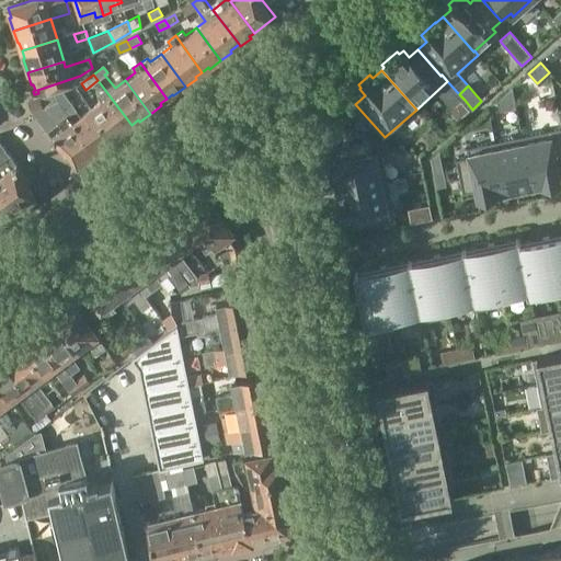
[(513,88),(497,101),(500,111),(516,109),(513,88)]
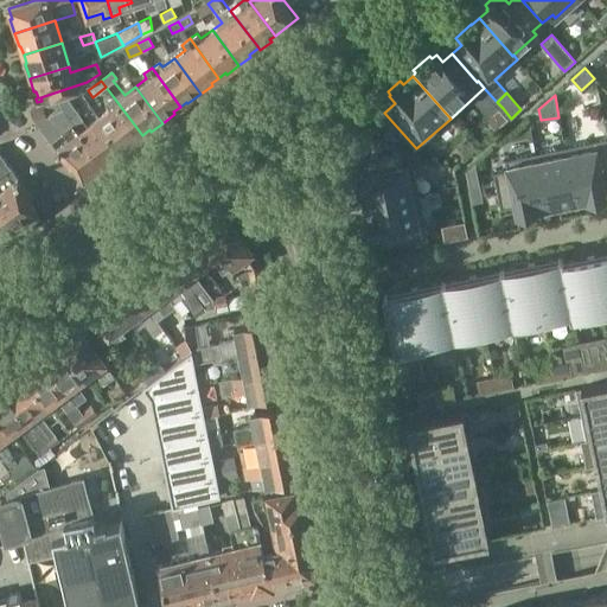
[(136,144),(134,141),(142,135),(113,96),(106,102),(109,106),(97,114),(126,151),(136,144)]
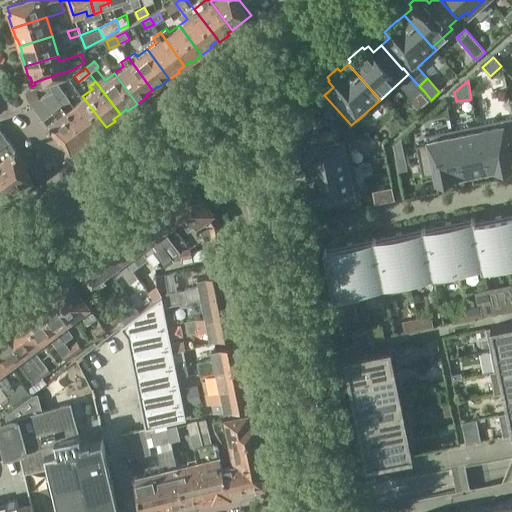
[(57,82),(51,84),(53,91),(66,110),(88,138),(93,134),(94,136),(106,127),(82,96),(73,103),(63,89),(58,88),(57,82)]
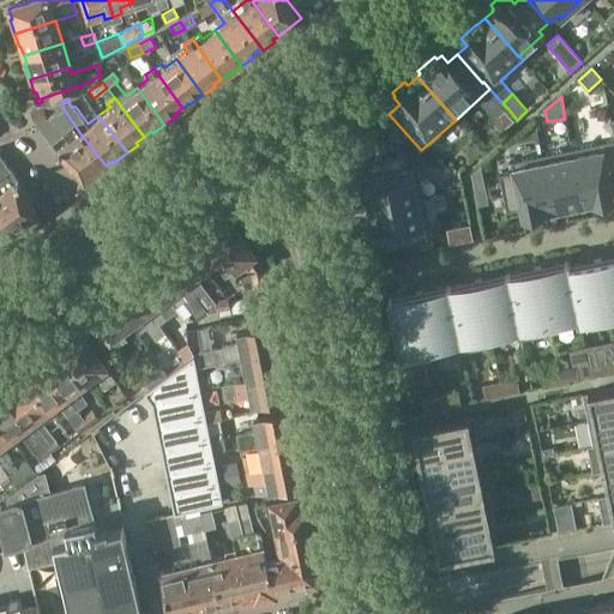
[(61,101),(38,108),(31,112),(35,122),(52,144),(62,134),(66,140),(55,149),(71,170),(74,167),(85,180),(106,166),(79,132),(64,109),(61,101)]
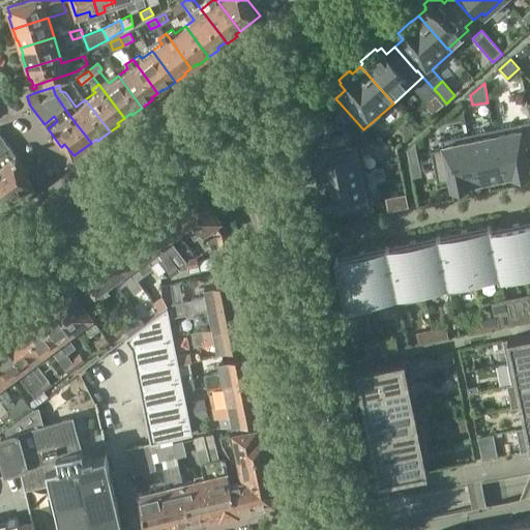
[(433,114),(444,104),(437,95),(424,106),(433,114)]
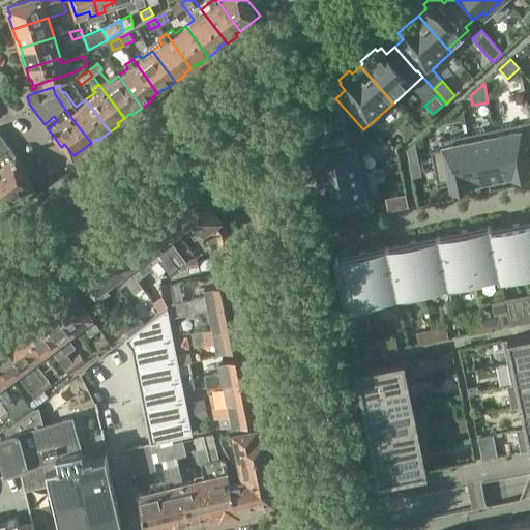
[(529,120),(494,128),(503,176),(512,174),(512,175),(529,172),(528,164),(529,163),(529,120)]
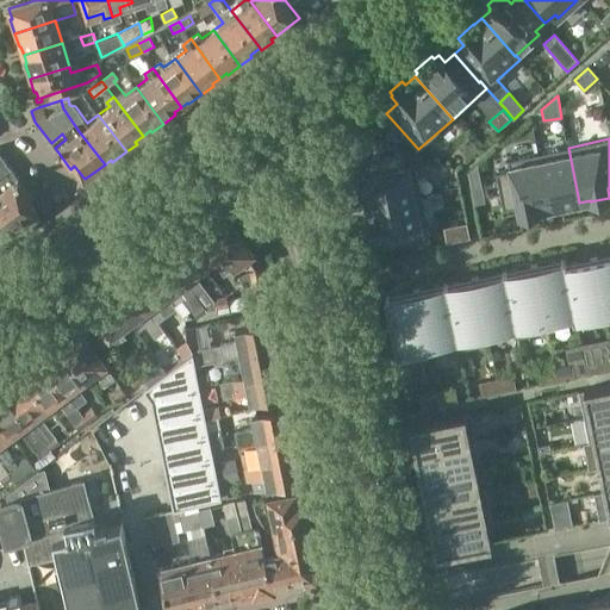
[(470,157),(479,149),(470,139),(466,143),(466,153),(470,157)]
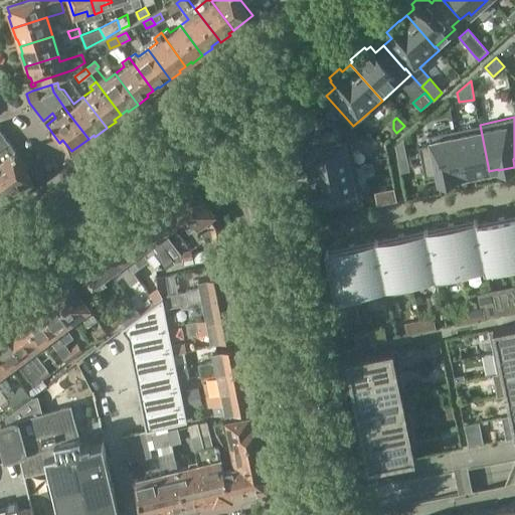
[(480,125),(454,130),(464,176),(489,171),(480,125)]
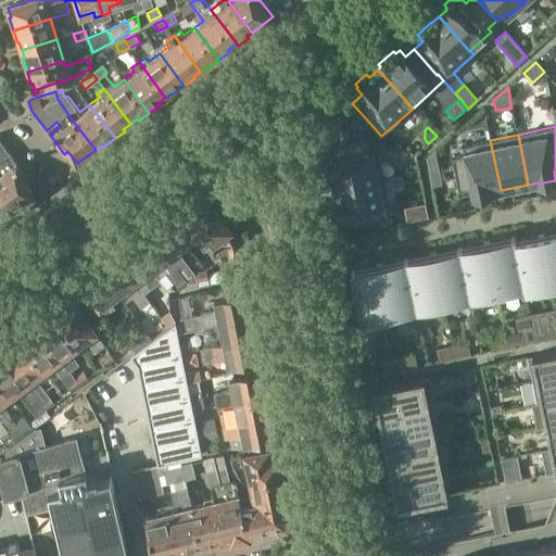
[(330,178),(331,178),(333,187),(383,177),(378,149),(368,151),(366,138),(332,144),(335,158),(327,160),(330,178)]
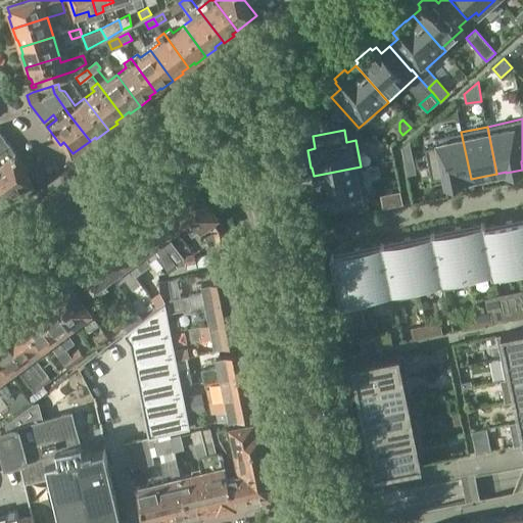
[(0,132),(0,173),(16,195),(33,184),(25,172),(28,170),(0,132)]
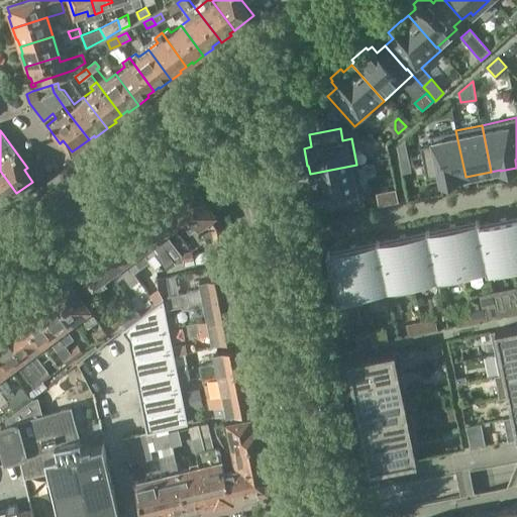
[(432,144),(420,146),(426,178),(438,176),(439,183),(445,182),(457,180),(457,179),(466,177),(455,130),(430,135),(432,144)]
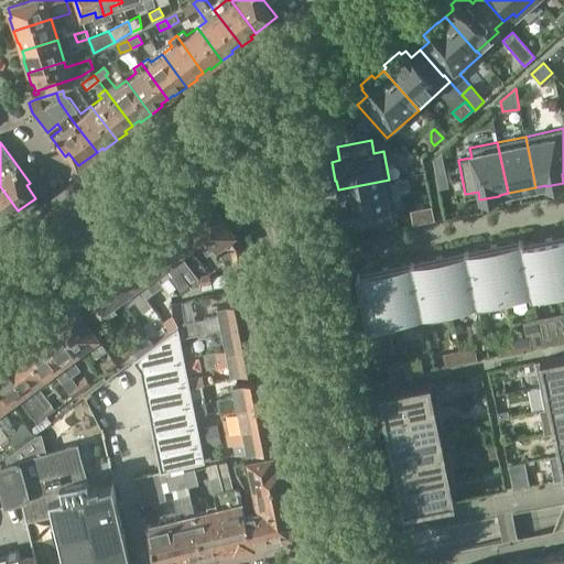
[(436,174),(446,172),(442,152),(433,160),(436,174)]
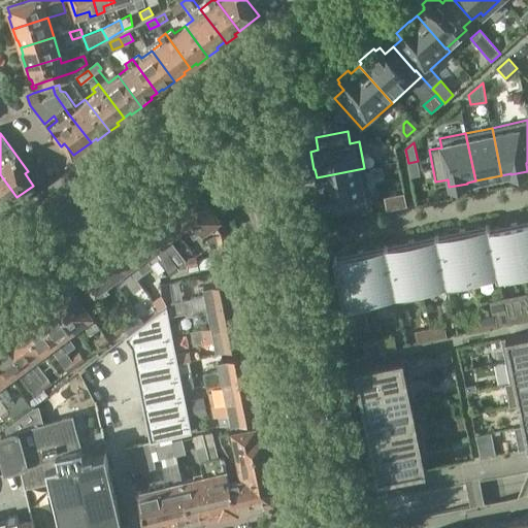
[(317,177),(319,187),(318,187),(321,204),(329,203),(331,215),(372,206),(364,168),(317,177)]
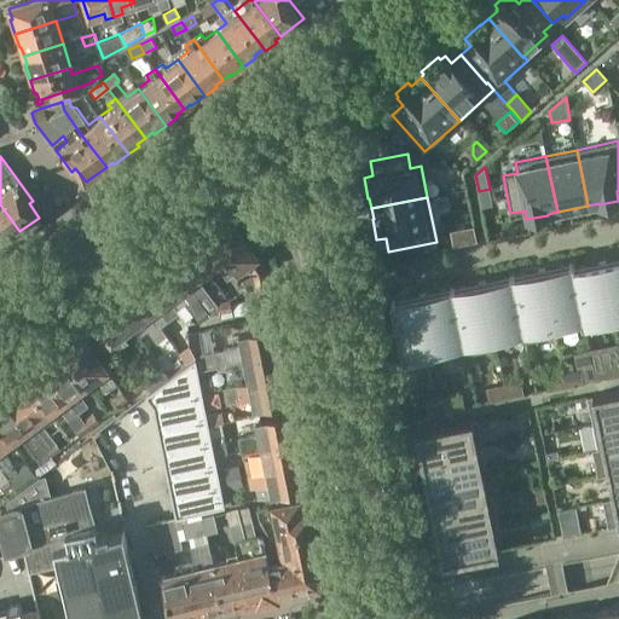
[(0,246),(1,248),(17,237),(15,236),(19,231),(0,204),(0,246)]
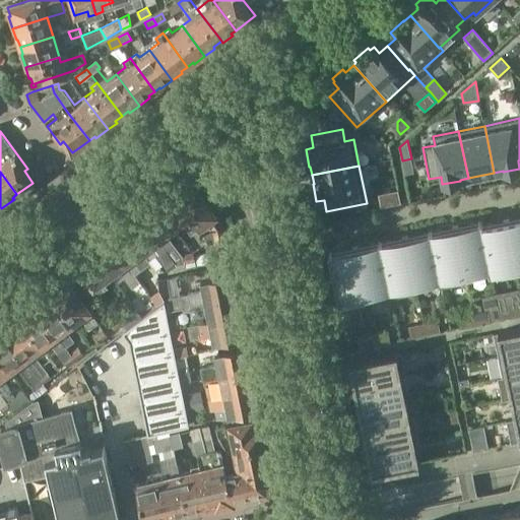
[(204,235),(210,258),(229,254),(222,224),(196,191),(191,185),(184,184),(173,192),(200,230),(202,232),(204,235)]
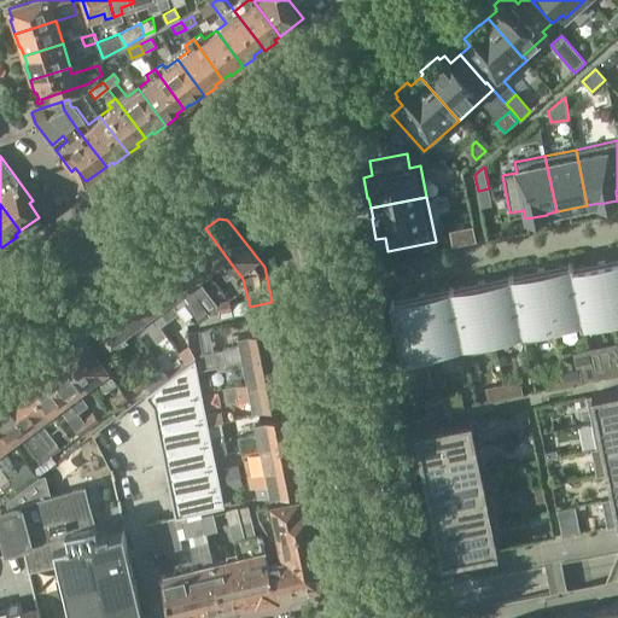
[(227,280),(238,273),(205,228),(204,226),(185,240),(208,272),(217,266),(227,280)]
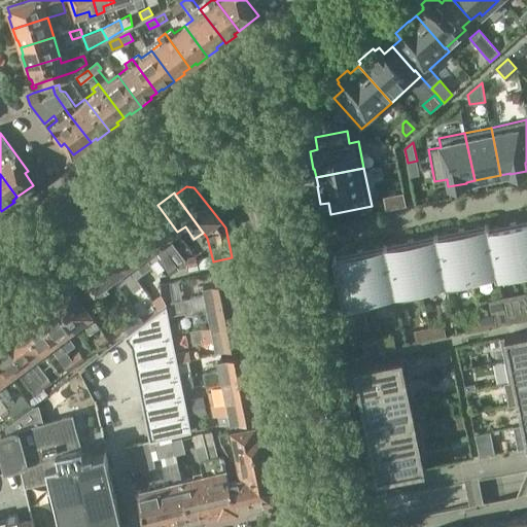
[(142,216),(141,217),(180,269),(187,268),(197,266),(195,256),(188,247),(180,253),(171,240),(179,234),(177,232),(157,205),(151,209),(148,209),(143,212),(142,216)]
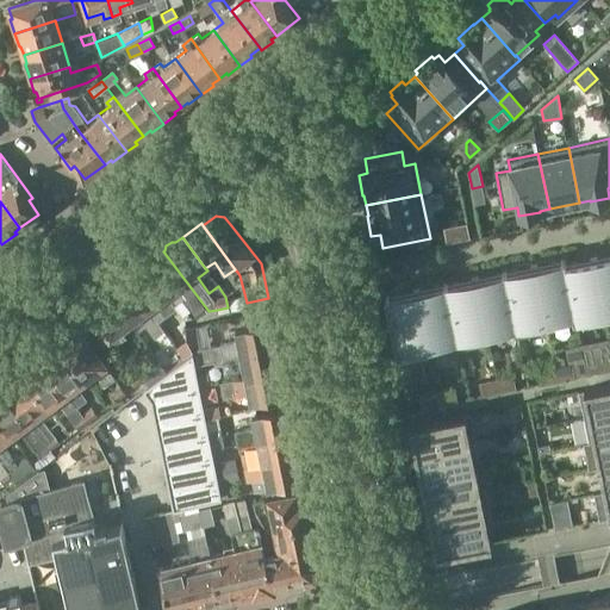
[(163,251),(162,253),(159,251),(153,255),(153,260),(145,265),(178,307),(185,303),(197,318),(207,311),(209,311),(163,251)]
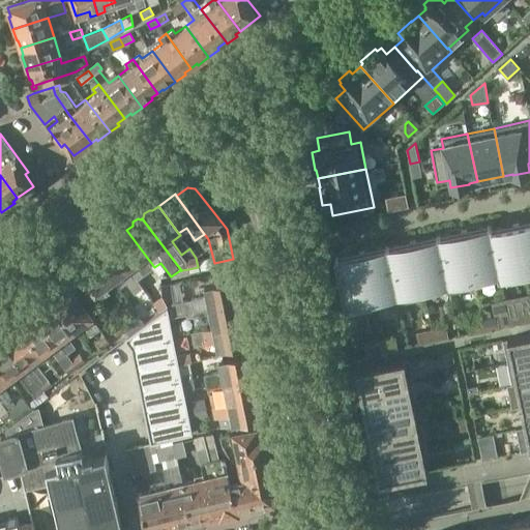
[(529,221),(516,225),(525,271),(529,270),(529,221)]
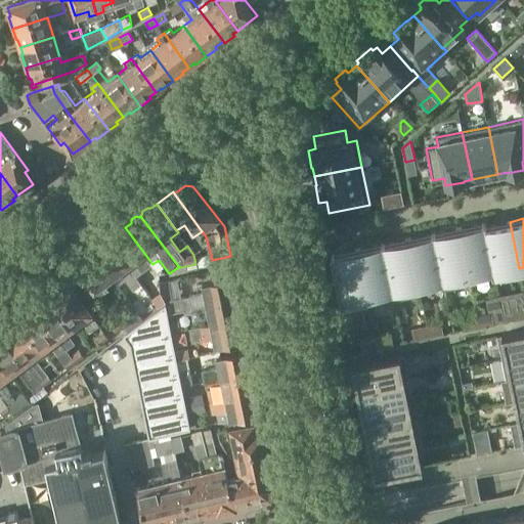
[(469,274),(470,274),(492,270),(492,269),(484,227),(486,227),(485,222),(460,228),(469,274)]
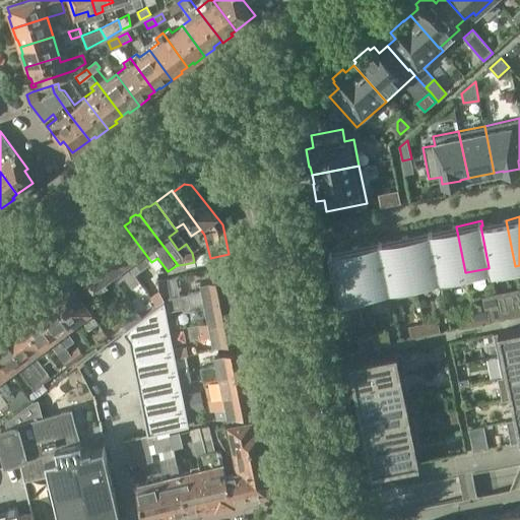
[(515,266),(506,220),(482,225),(480,225),(489,267),(489,268),(490,271),(515,266)]
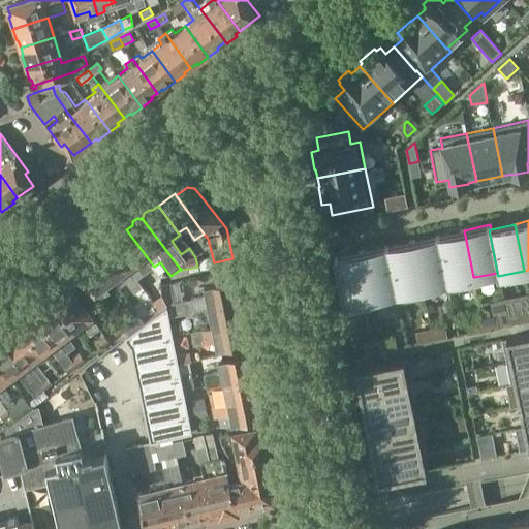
[(126,229),(109,242),(143,287),(159,310),(166,304),(162,298),(162,278),(154,267),(126,229)]
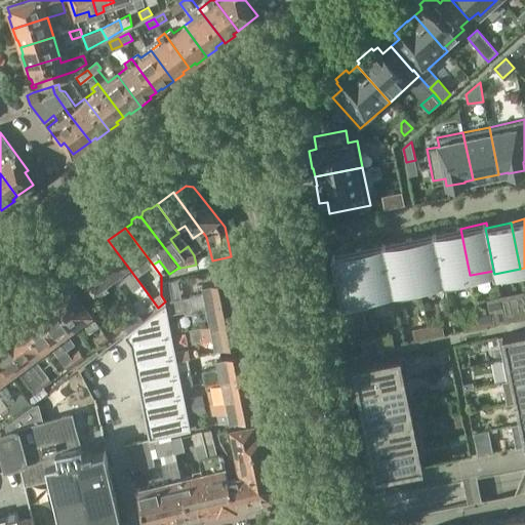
[(443,281),(445,290),(472,284),(471,275),(470,275),(460,229),(434,234),(443,281)]
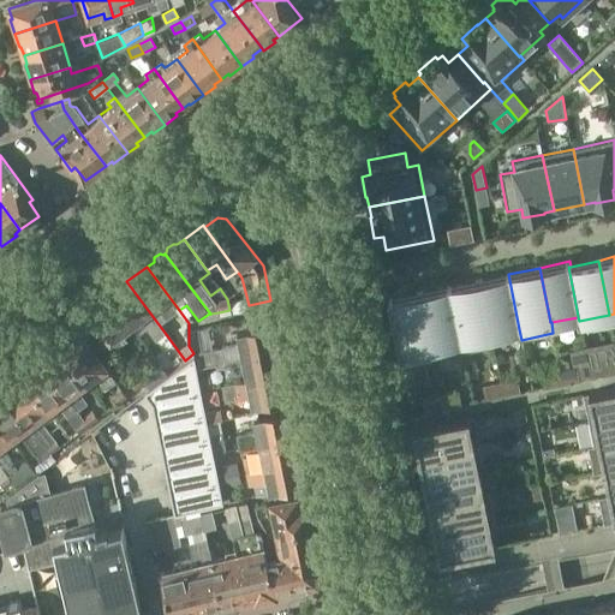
[(491,334),(519,329),(508,274),(479,280),(491,334)]
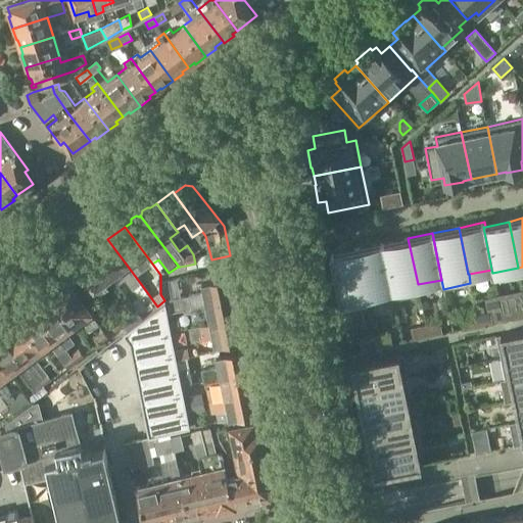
[(418,284),(408,238),(382,243),(393,299),(420,294),(418,284)]
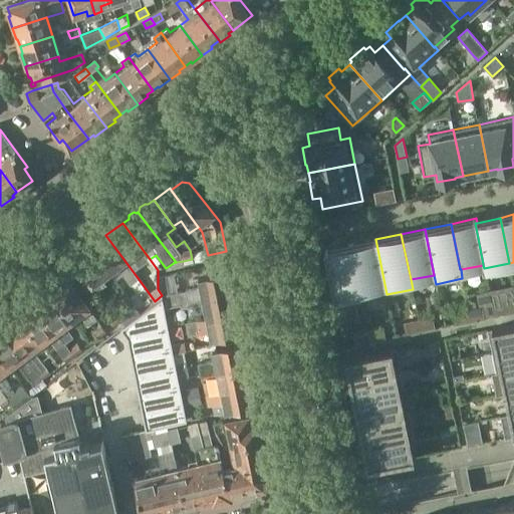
[(132,285),(139,279),(105,235),(97,241),(97,244),(92,248),(109,271),(116,265),(132,285)]
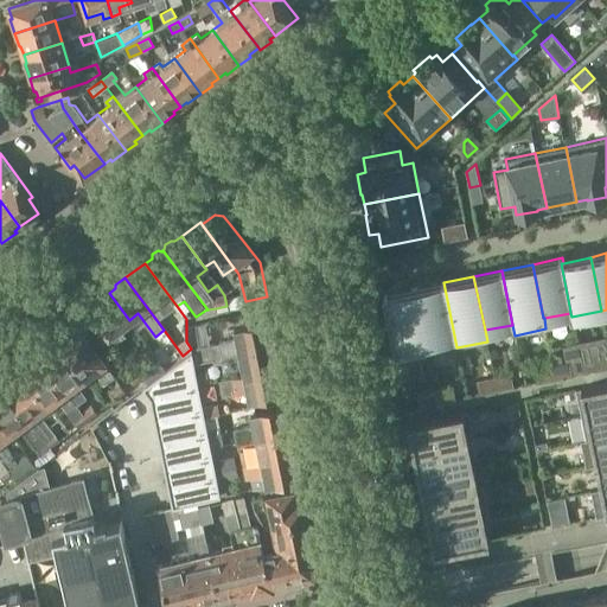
[(425,343),(426,353),(457,347),(443,282),(414,288),(425,343)]
